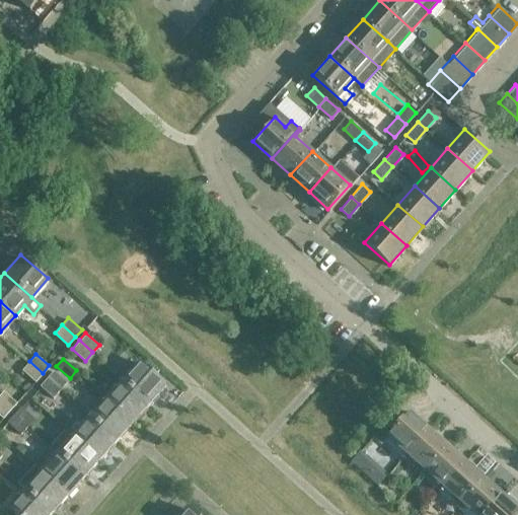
[(139,359),(122,378),(149,401),(165,383),(139,359)]
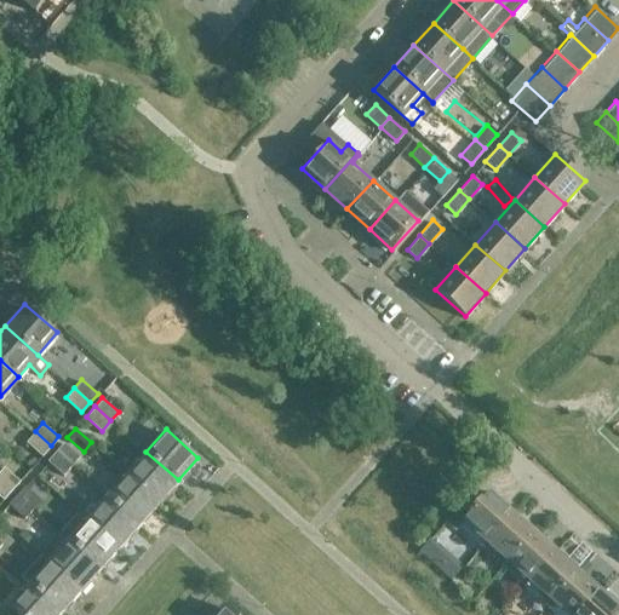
[(27,441),(43,455),(51,446),(35,431),(27,441)]
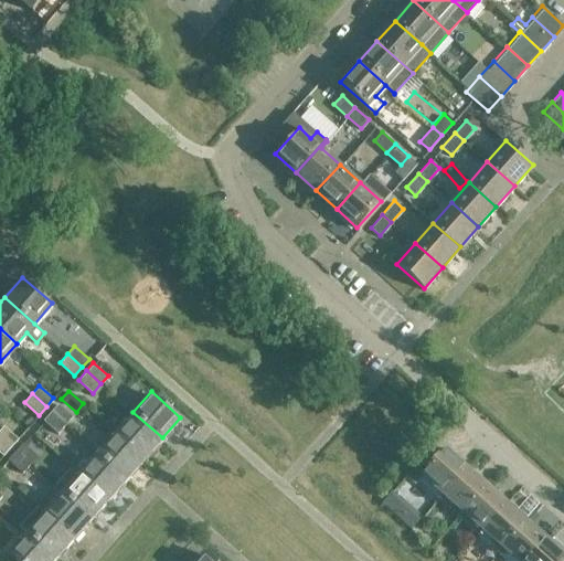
[(51,410),(66,423),(73,415),(59,402),(51,410)]
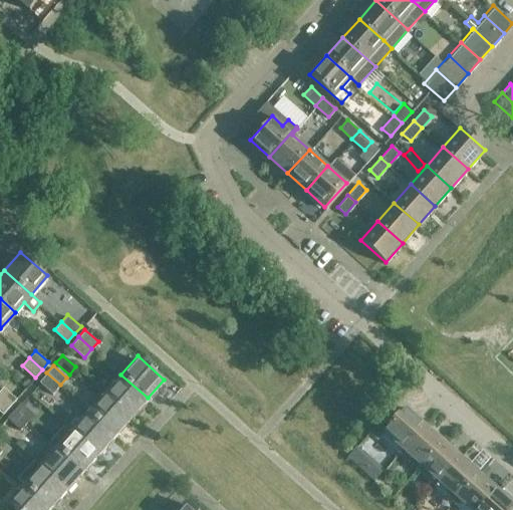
[(46,372),(39,380),(52,393),(60,385),(46,372)]
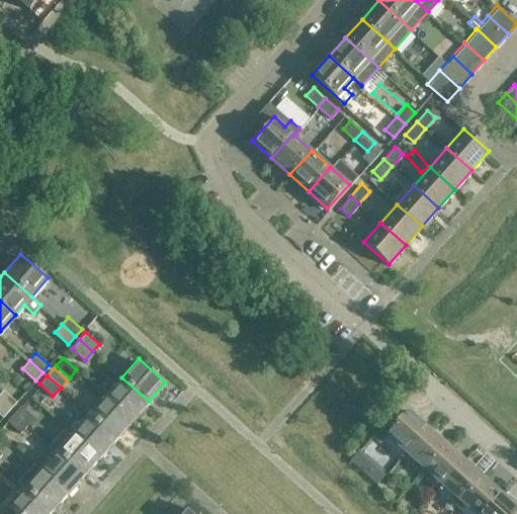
[(121,377),(105,396),(133,419),(149,401),(121,377)]
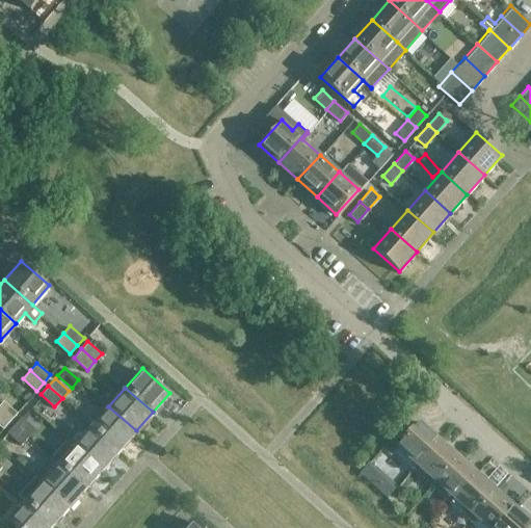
[(0,410),(10,419),(18,412),(3,399),(0,403),(0,410)]
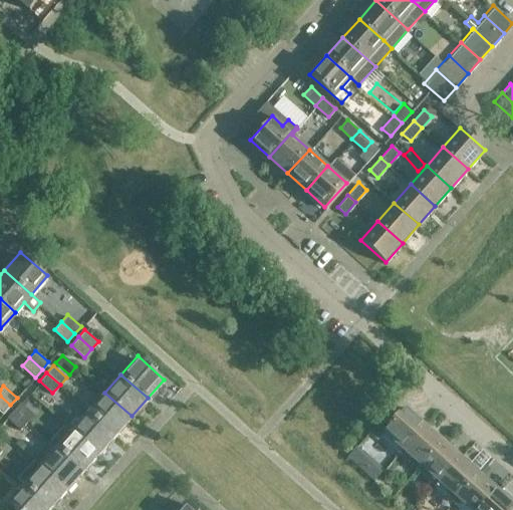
[(104,393),(88,411),(115,434),(132,416),(104,393)]
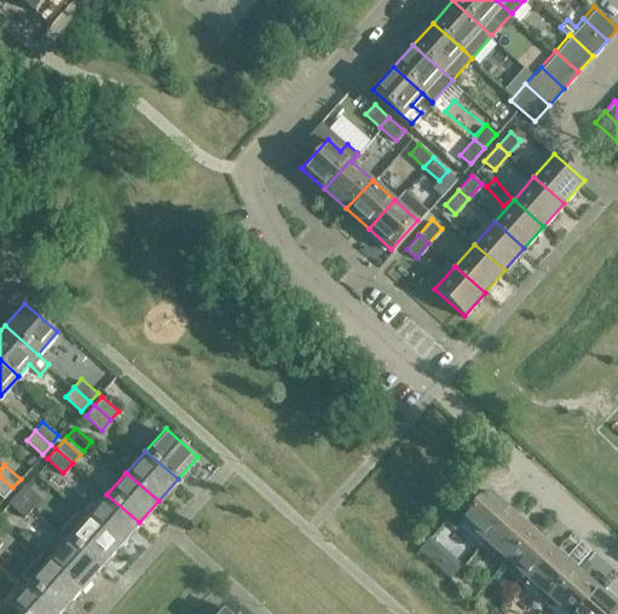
[(0,494),(4,498),(12,487),(0,476),(0,494)]
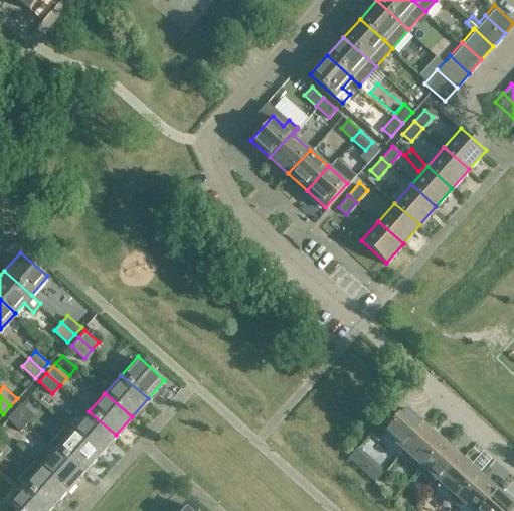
[(14,409),(27,421),(34,414),(21,402),(14,409)]
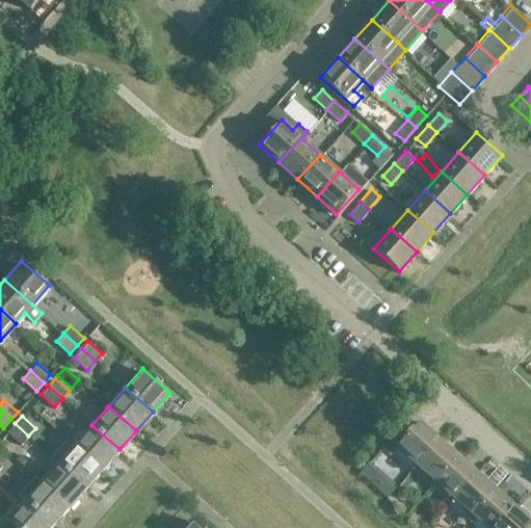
[(419,421),(398,443),(391,436),(381,446),(390,454),(393,451),(412,468),(416,464),(437,439),(419,421)]
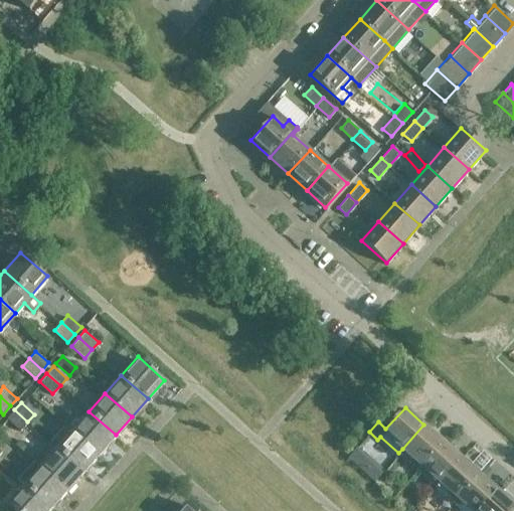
[(14,409),(7,417),(20,430),(27,421),(14,409)]
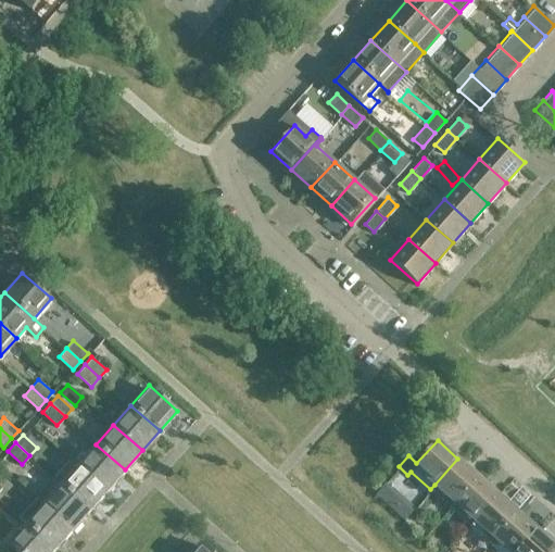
[(96,444),(78,464),(108,489),(125,469),(96,444)]
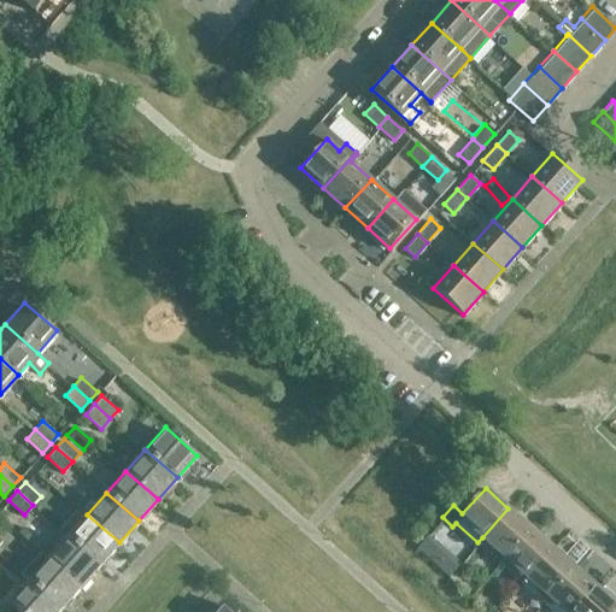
[(87,515),(78,506),(59,528),(68,536),(100,564),(119,542),(87,515)]
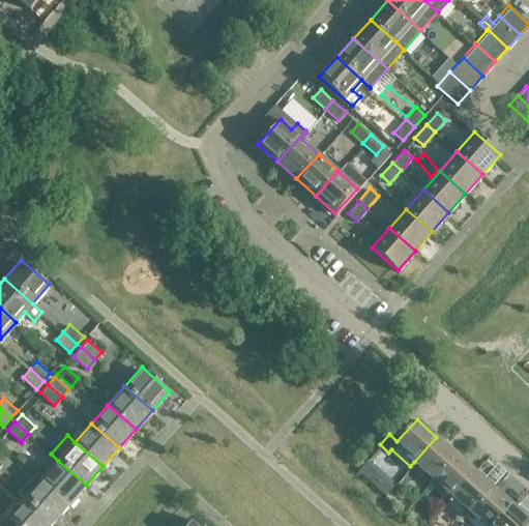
[(454,454),(436,437),(414,462),(433,478),(454,454)]
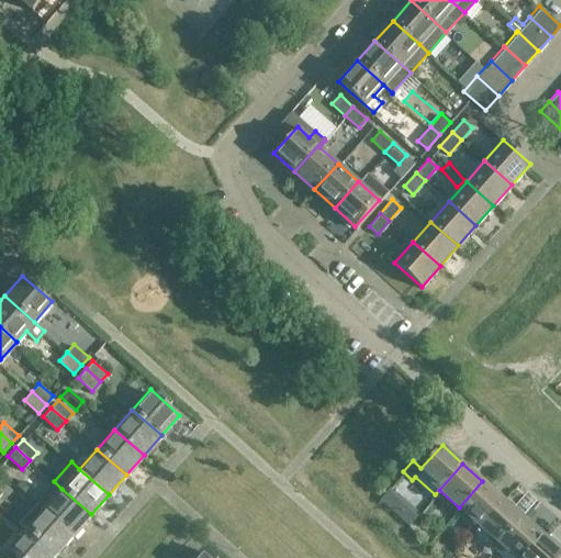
[(62,489),(54,481),(36,501),(44,509),(74,534),(91,514),(62,489)]
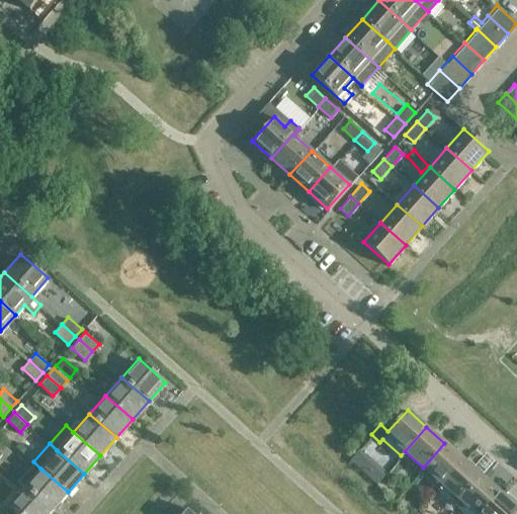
[(463,460),(444,443),(423,467),(441,485),(463,460)]
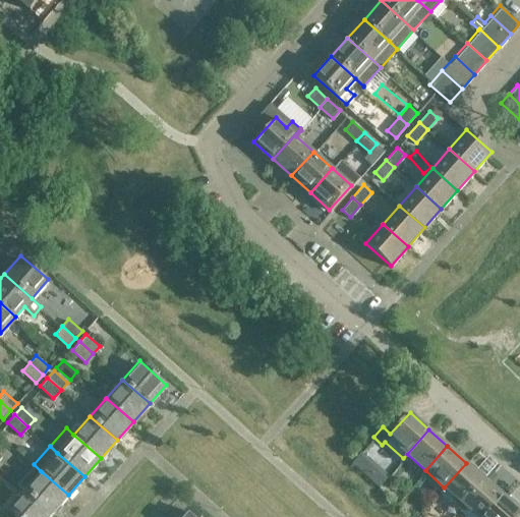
[(352,461),(380,483),(390,471),(362,449),(352,461)]
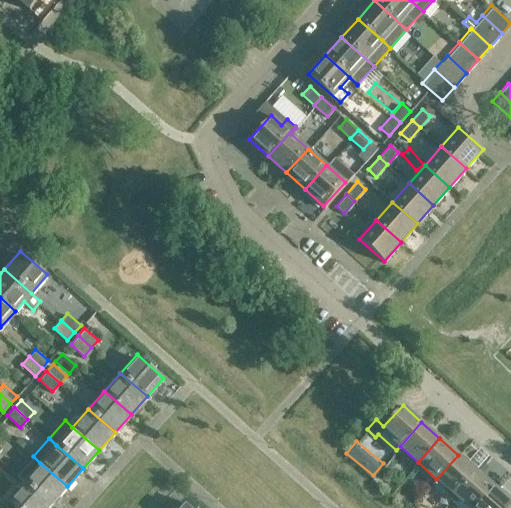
[(476,471),(458,455),(436,479),(454,495),(476,471)]
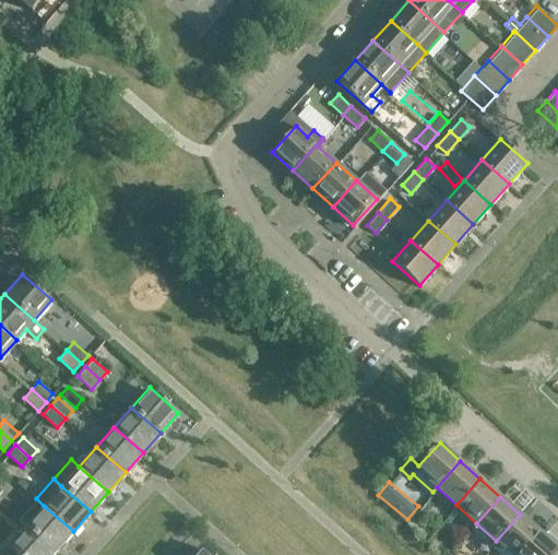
[(44,506),(26,526),(56,551),(73,531),(44,506)]
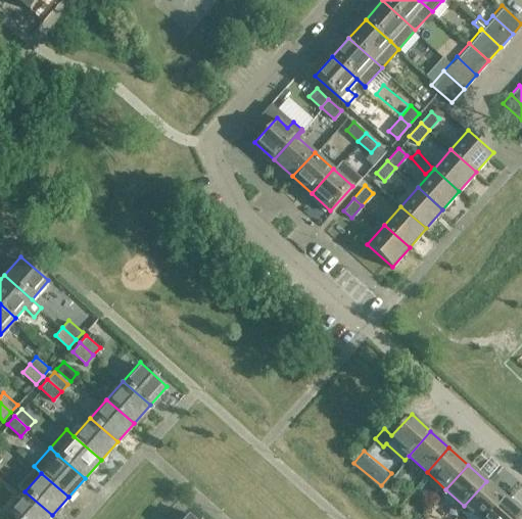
[(485,518),(505,498),(486,481),(464,506),(478,518),(485,518)]
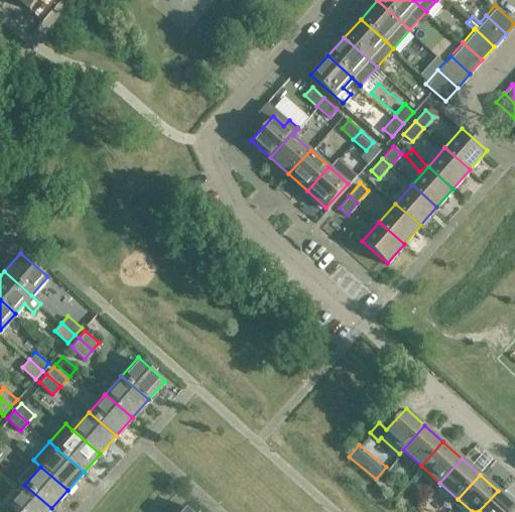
[(17,511),(47,511),(51,508),(24,485),(8,503),(17,511)]
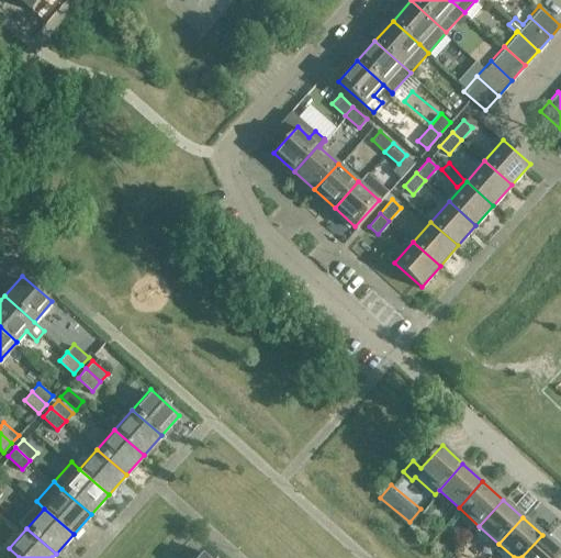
[(559,557),(560,556),(560,551),(542,535),(522,557),(559,557)]
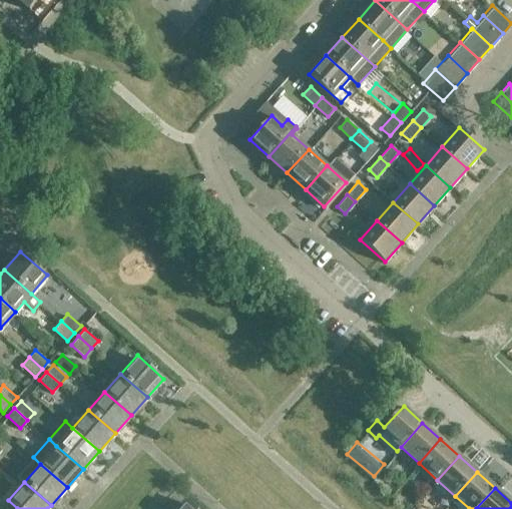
[(194,508),(184,500),(175,508),(194,508)]
